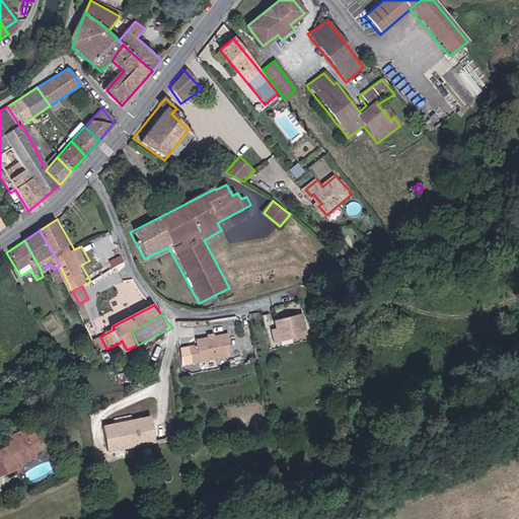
[(300,315),(277,321),(279,328),(273,329),(276,341),(305,334),(300,315)]
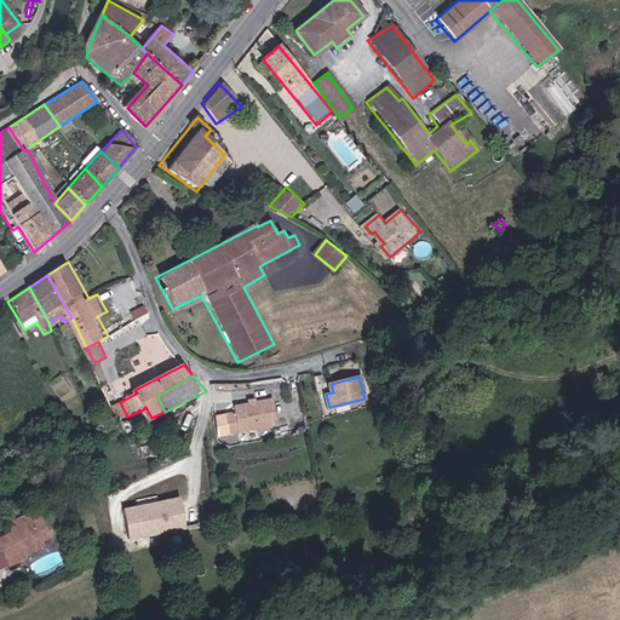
[(234,431),(281,424),(277,397),(239,403),(240,409),(230,411),(234,431)]
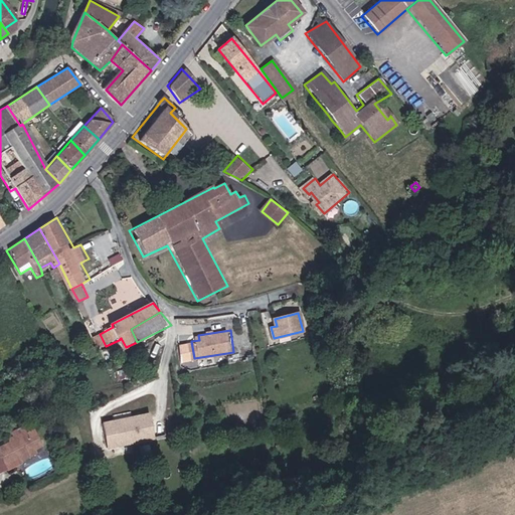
[(22,359),(8,366),(12,373),(26,366),(22,359)]
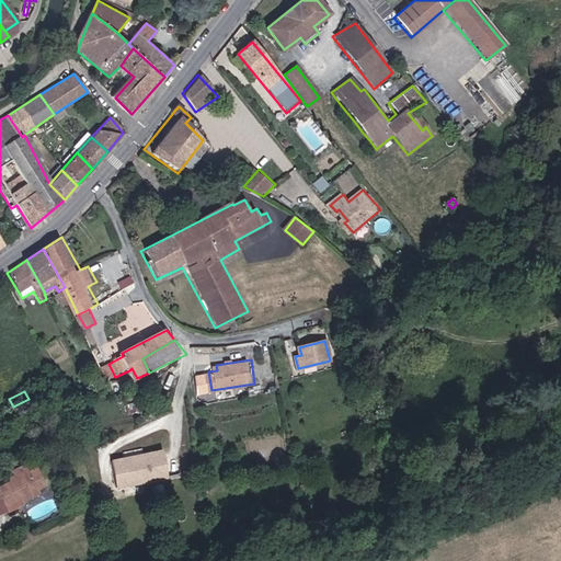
[(165,453),(126,460),(132,487),(171,479),(165,453)]
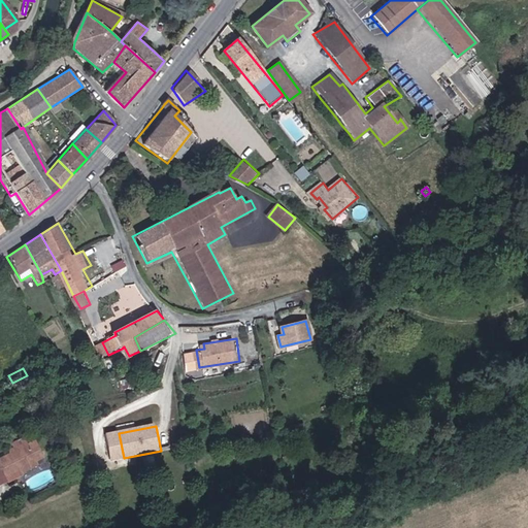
[(28,464),(30,469),(39,464),(38,461),(47,456),(38,436),(22,444),(28,464)]
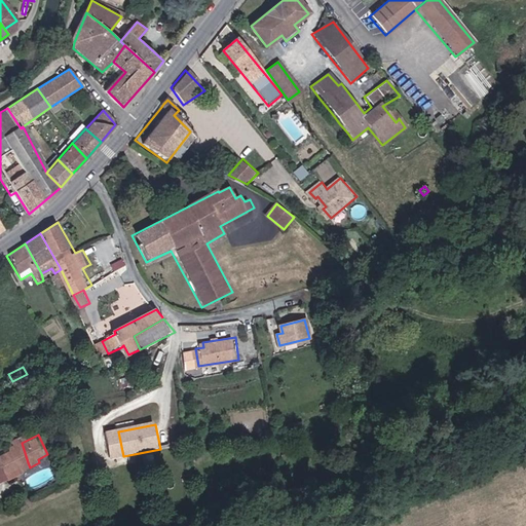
[(10,472),(21,466),(28,462),(22,443),(0,453),(0,463),(6,478),(11,475),(10,472)]
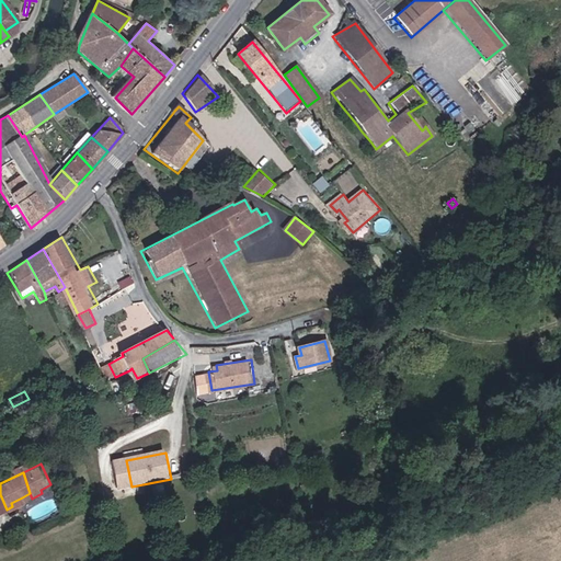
[(24,502),(32,499),(30,493),(22,497),(24,502)]
